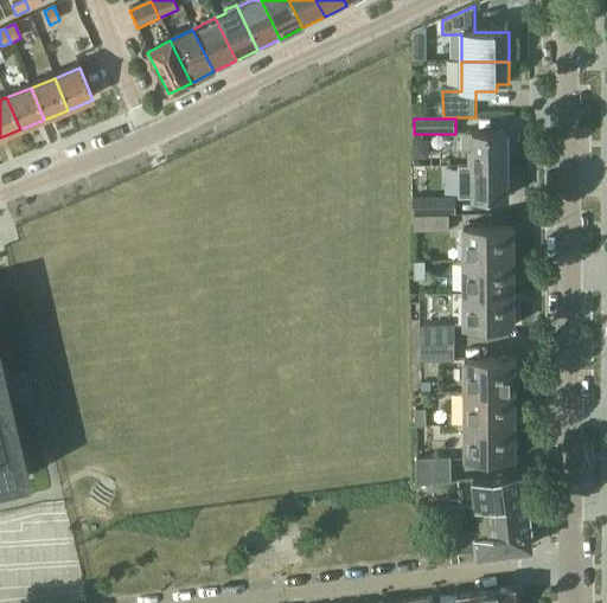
[(470,153),(470,167),(509,167),(509,153),(510,153),(509,134),(473,134),(473,153),(470,153)]
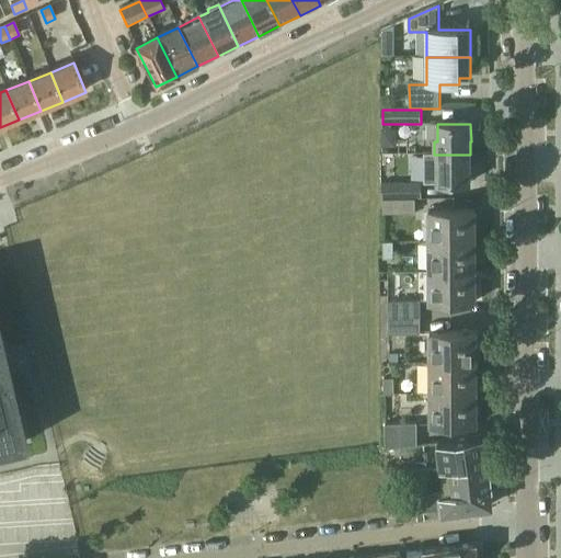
[(470,155),(434,155),(434,168),(437,168),(437,185),(471,184),(471,168),(470,168),(470,155)]
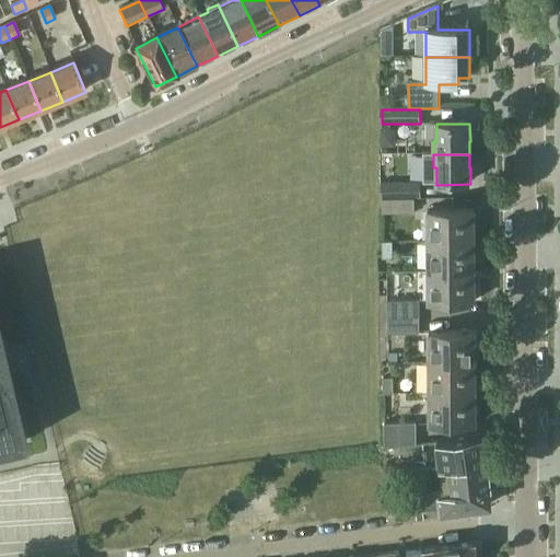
[(383,185),(383,199),(420,199),(420,185),(383,185)]
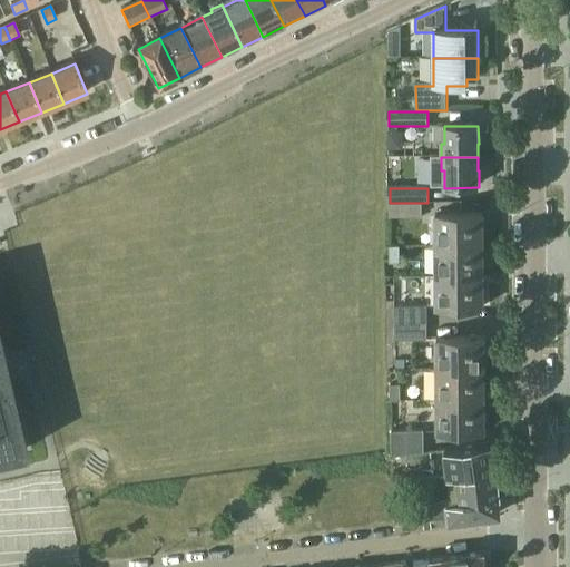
[(390,204),(390,218),(422,218),(422,204),(390,204)]
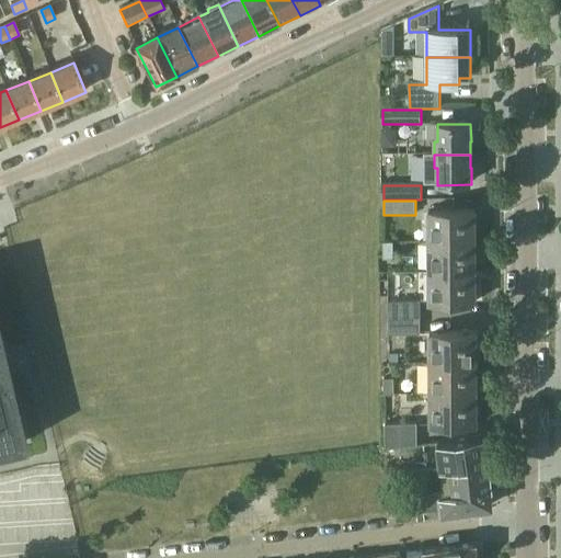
[(434,213),(434,242),(434,243),(471,242),(471,243),(476,243),(476,212),(434,213)]
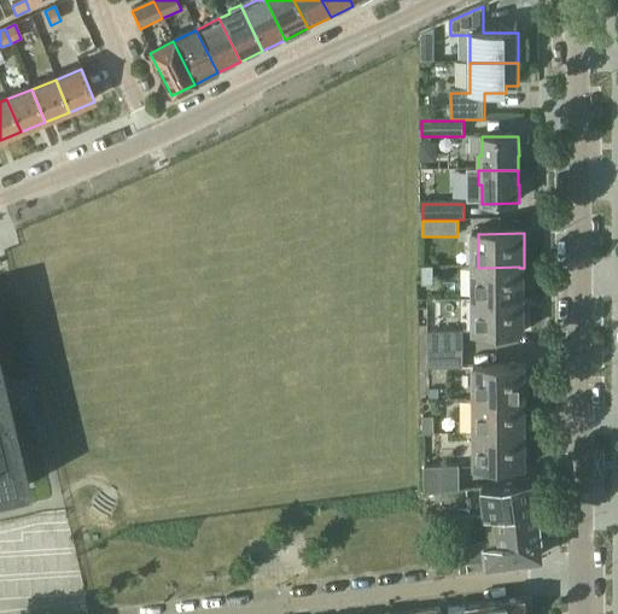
[(423,268),(423,285),(433,285),(433,267),(423,268)]
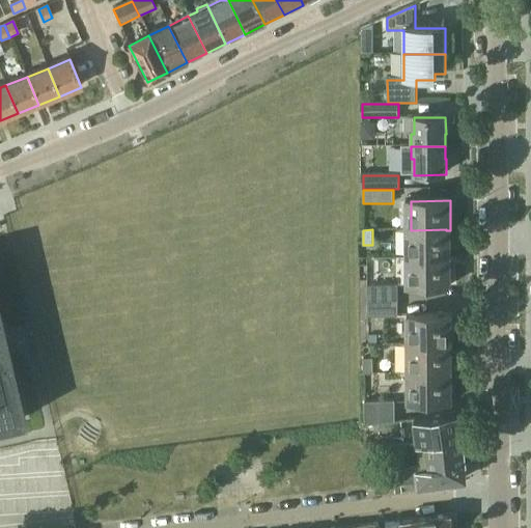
[(407,259),(411,259),(411,258),(446,258),(446,230),(446,229),(411,230),(411,229),(407,229),(407,259)]
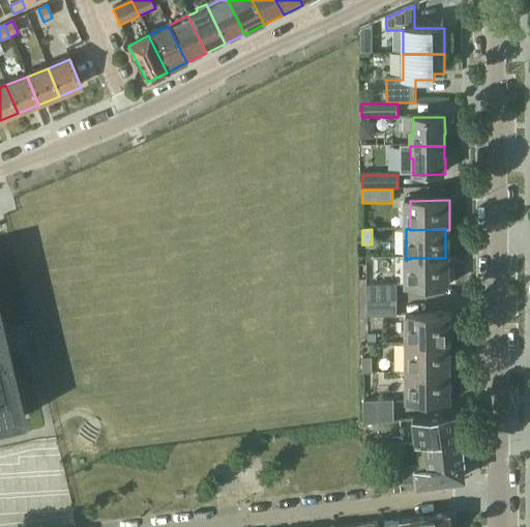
[(410,258),(410,259),(411,288),(450,287),(449,258),(445,258),(410,258)]
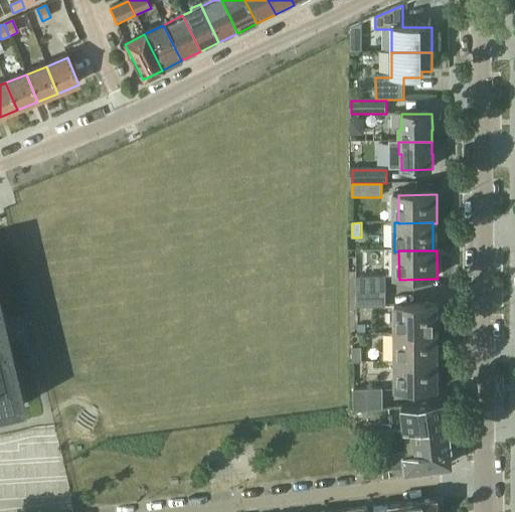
[(356,279),(356,291),(386,291),(386,279),(356,279)]
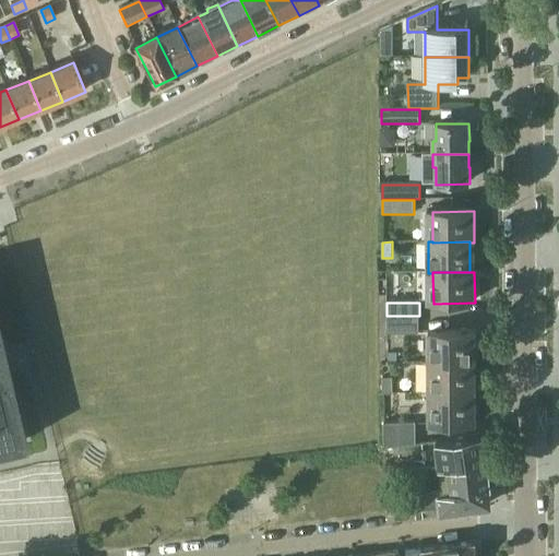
[(419,320),(387,320),(388,334),(419,334),(419,320)]
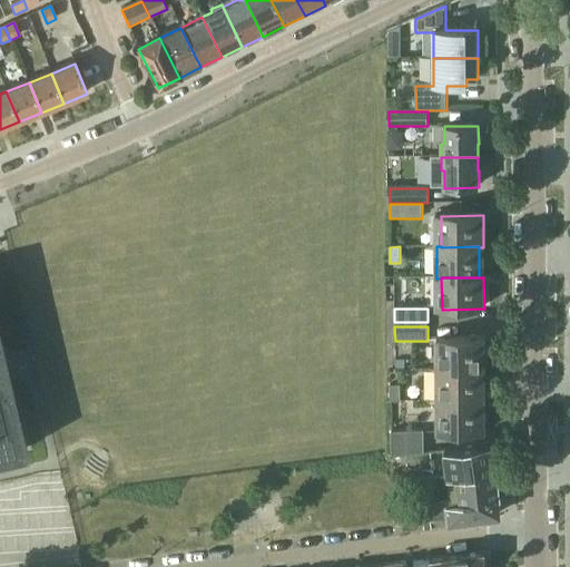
[(0,339),(0,458),(27,452),(0,339)]
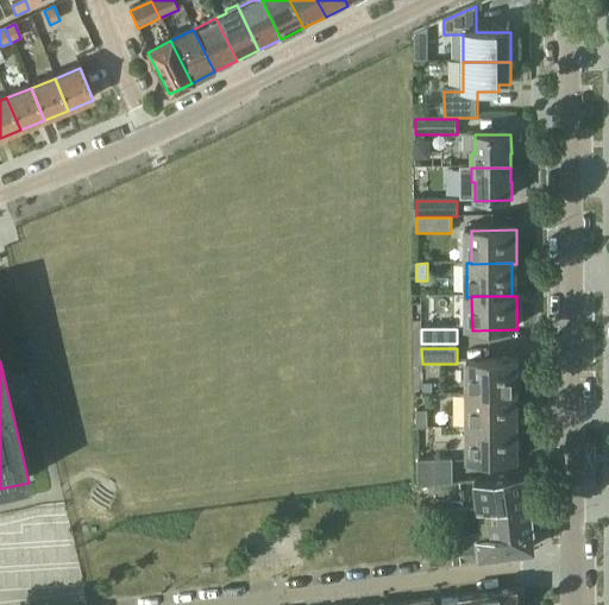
[(472,363),(472,396),(513,396),(518,396),(518,363),(472,363)]
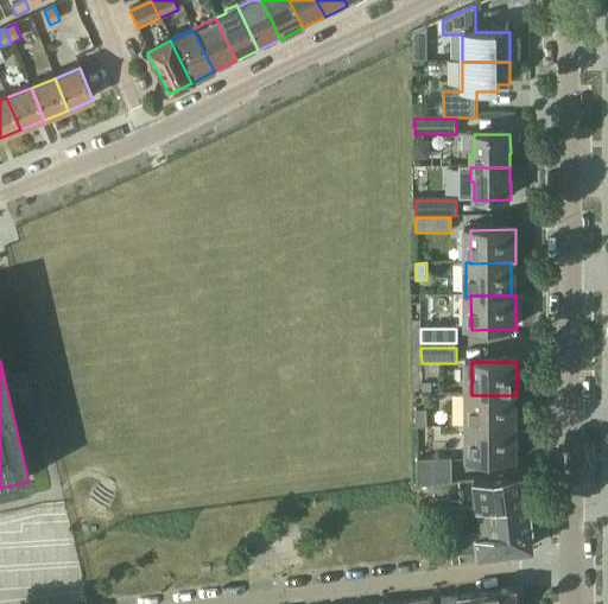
[(467,428),(472,428),(512,428),(512,427),(512,395),(472,395),(467,395),(467,428)]
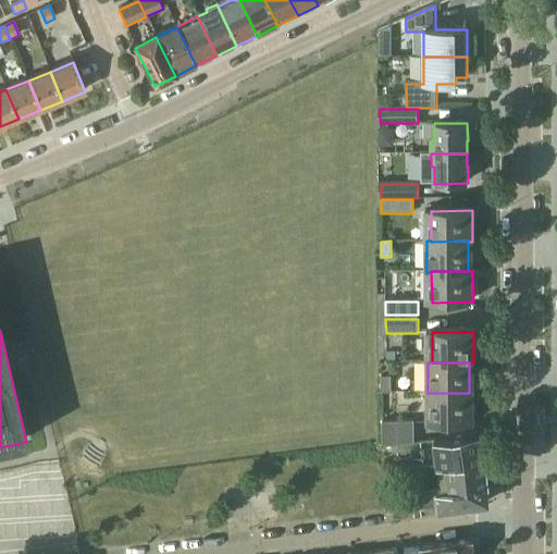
[(382,393),(392,393),(392,377),(381,377),(382,393)]
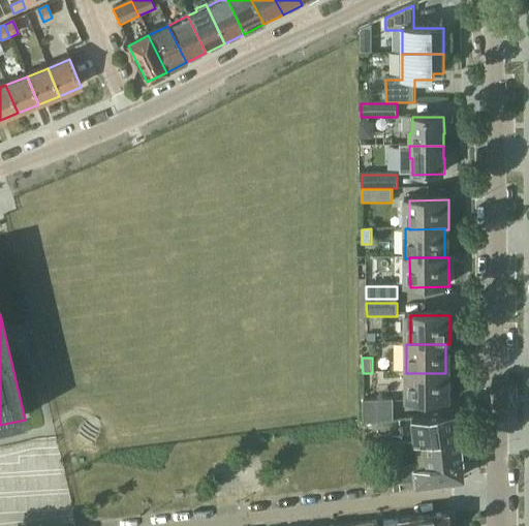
[(410,373),(410,402),(449,402),(449,372),(445,372),(445,373),(410,373)]
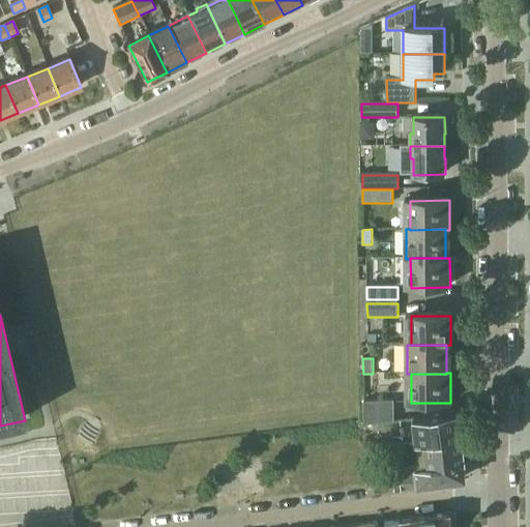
[(364,425),(374,423),(390,421),(394,421),(394,401),(364,402),(364,425)]
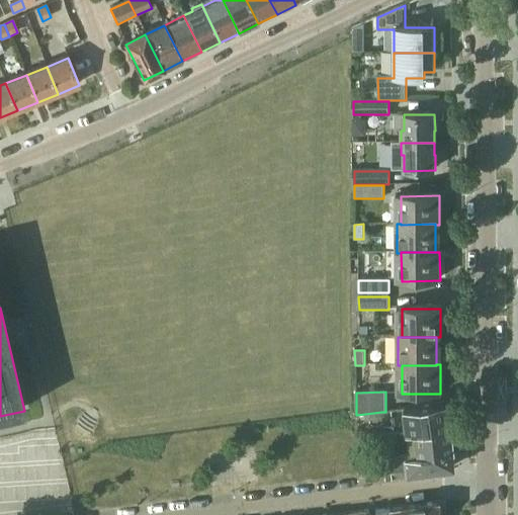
[(405,410),(408,433),(452,427),(451,423),(455,418),(454,409),(453,409),(449,405),(405,410)]
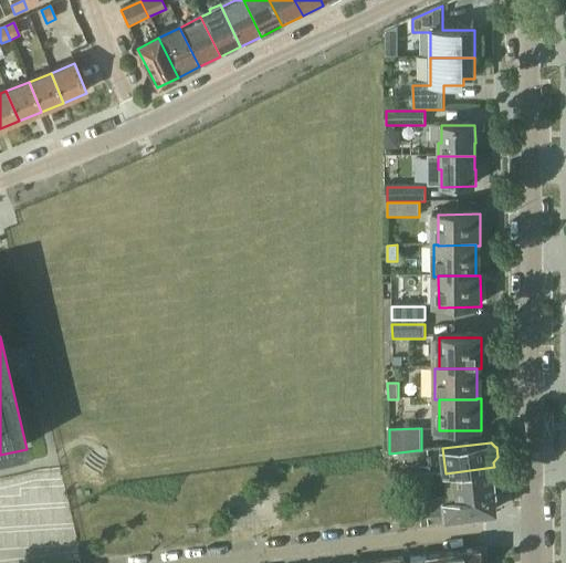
[(446,473),(449,499),(449,500),(495,494),(498,494),(494,467),(446,473)]
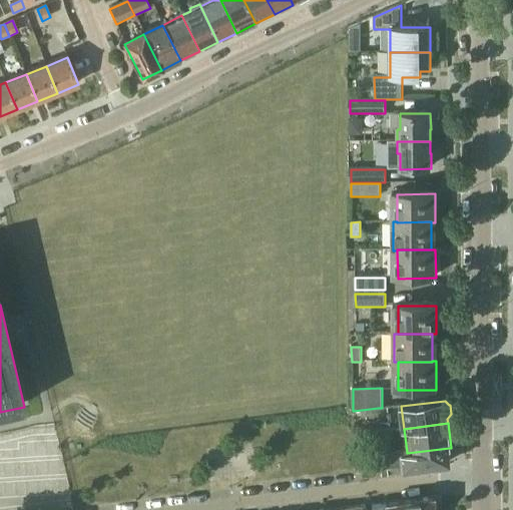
[(407,453),(407,452),(367,457),(367,456),(362,456),(364,475),(405,470),(451,464),(449,448),(407,453)]
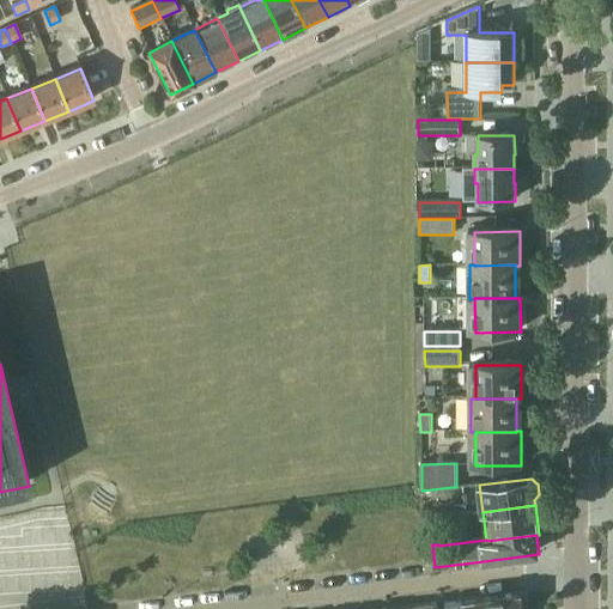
[(444,606),(444,608),(516,608),(517,601),(516,601),(513,597),(513,596),(461,603),(444,606)]
